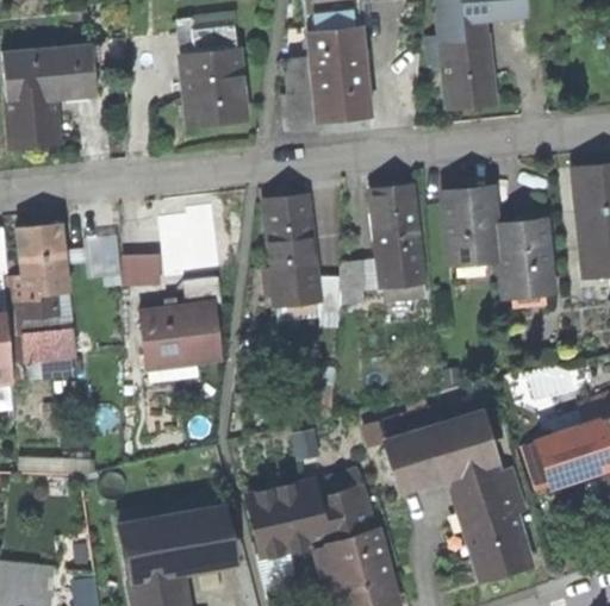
[(303,0),(316,122),(371,116),(359,2),(359,0),(303,0)]
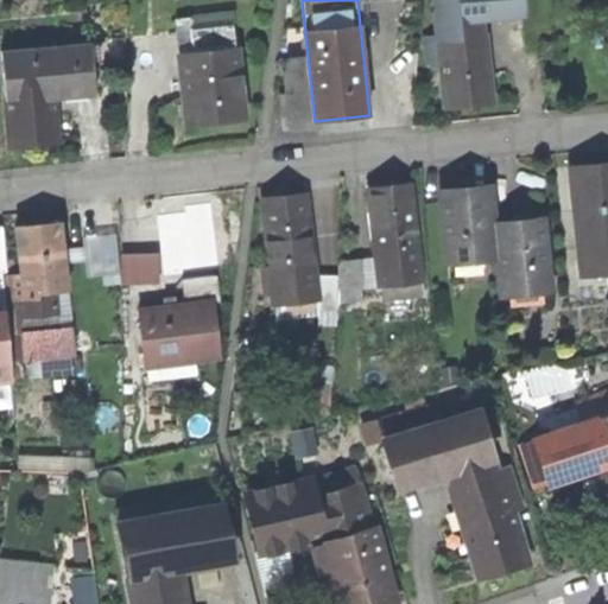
[(436,63),(441,112),(495,106),(486,21),(524,18),(520,0),(431,0),(436,36),(422,37),(424,64),(436,63)]
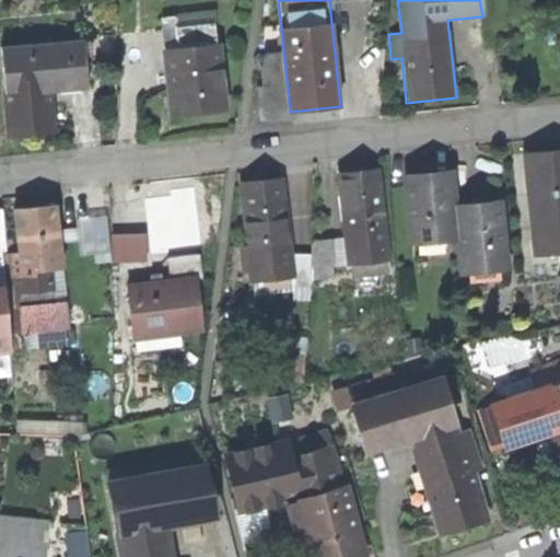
[(161,50),(170,117),(229,109),(216,13),(163,20),(167,49),(161,50)]
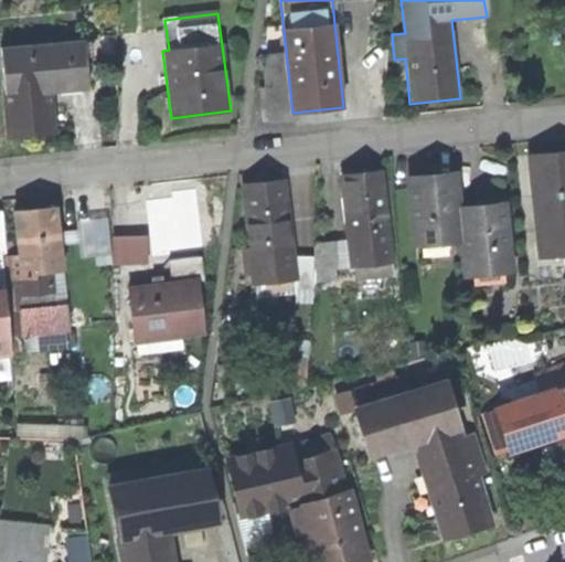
[(87,36),(0,44),(0,63),(7,139),(59,134),(55,93),(92,89),(87,36)]
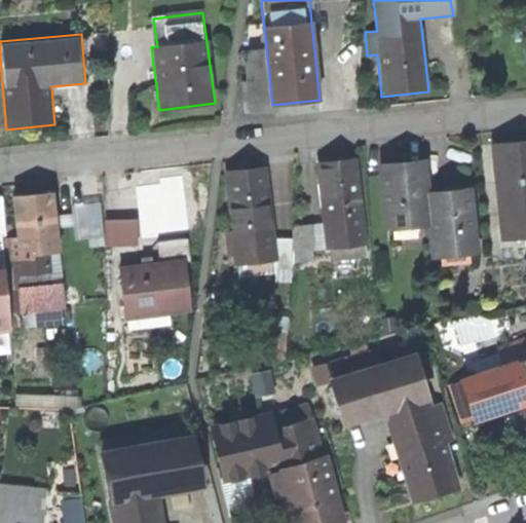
[(525,141),(491,145),(500,241),(525,238),(525,141)]
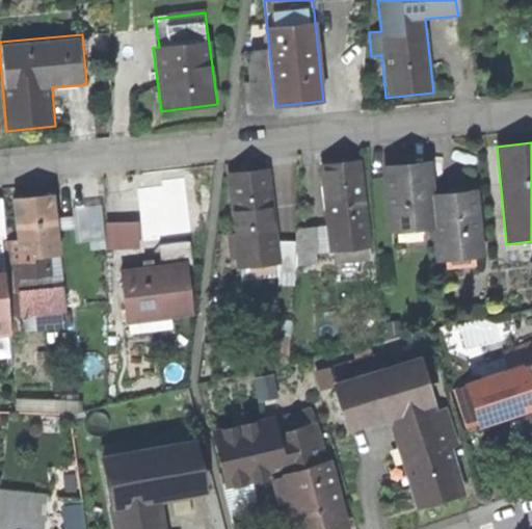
[(372,260),(361,160),(320,164),(328,229),(330,253),(333,265),(372,260)]
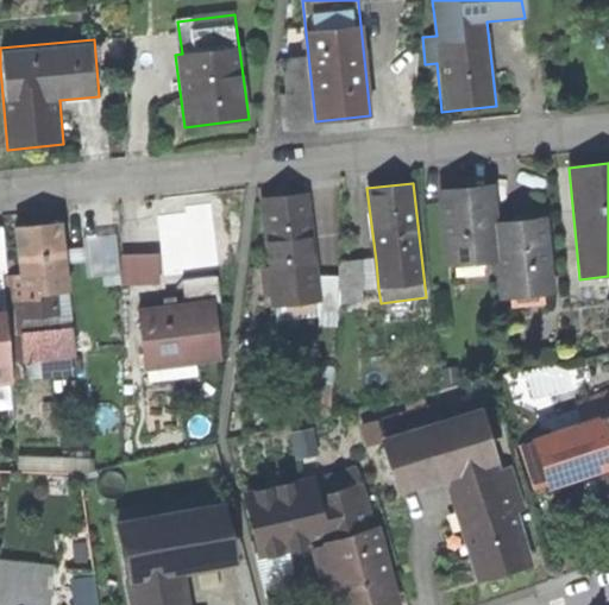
[(497,262),(494,222),(491,186),(440,190),(446,265),(497,262)]
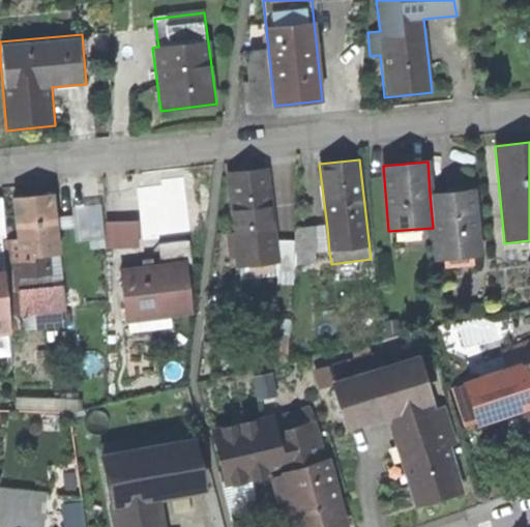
[(268,167),(225,172),(236,267),(280,262),(277,240),(268,167)]
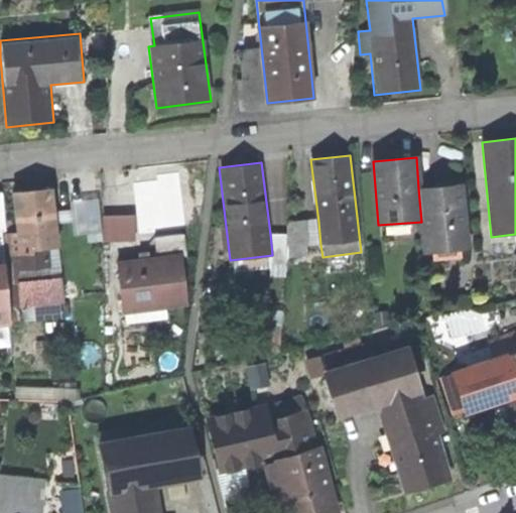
[(137,180),(144,240),(155,239),(191,235),(184,174),(137,180)]
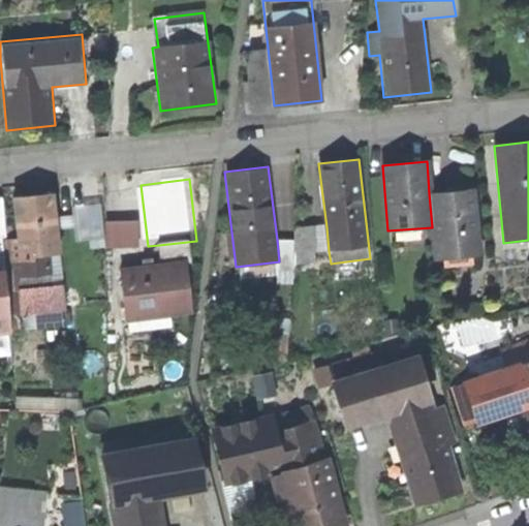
[(481,255),(476,190),(429,193),(432,227),(434,258),(481,255)]
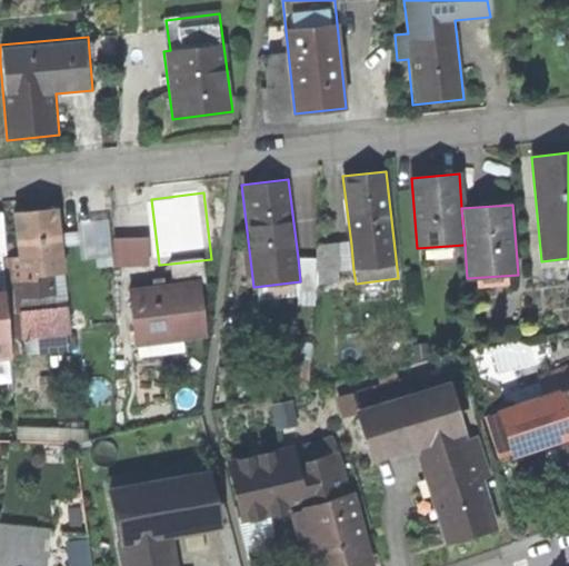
[(7,291),(8,314),(55,310),(51,271),(66,270),(60,207),(11,211),(16,254),(3,255),(7,291)]
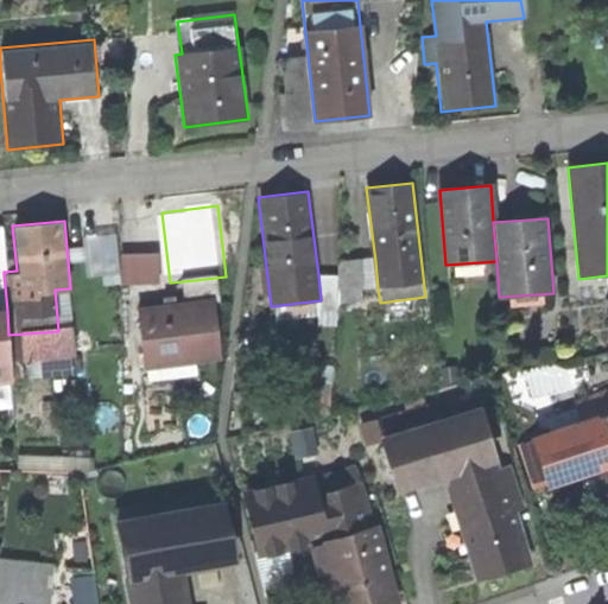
[(83,239),(88,277),(121,275),(121,254),(120,233),(83,239)]
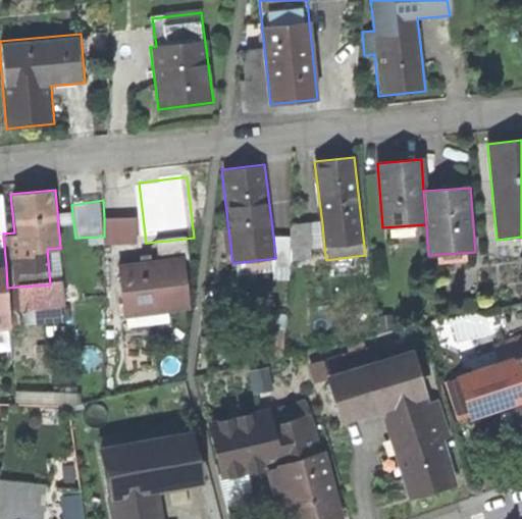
[(104,237),(104,245),(138,244),(138,218),(104,218),(104,237)]
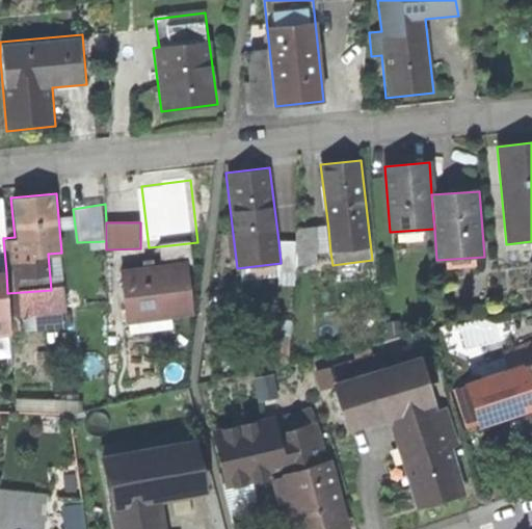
[(296,229),(296,242),(295,266),(317,265),(319,253),(330,253),(328,229),(318,229),(296,229)]
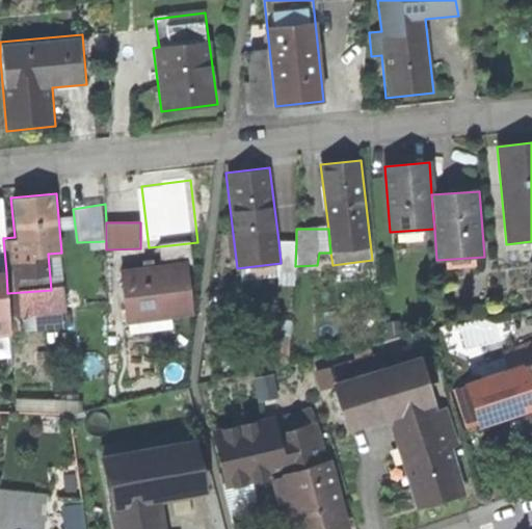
[(296,242),(278,241),(281,263),(280,286),(295,286),(295,266),(296,242)]
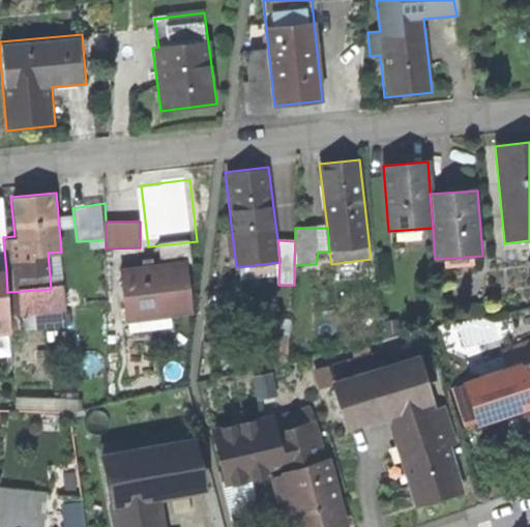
[(159,245),(162,264),(186,261),(199,259),(197,241),(159,245)]
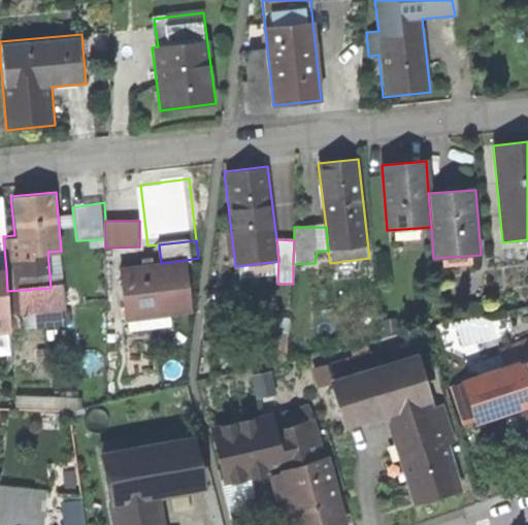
[(161,263),(120,267),(126,321),(192,314),(186,260),(161,263)]
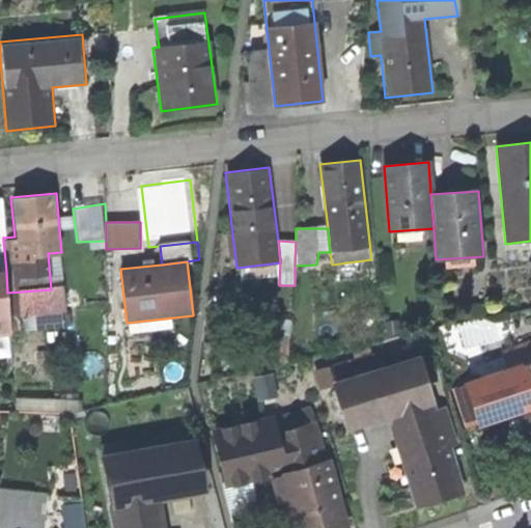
[(0,336),(11,335),(7,293),(6,272),(0,272),(0,336)]
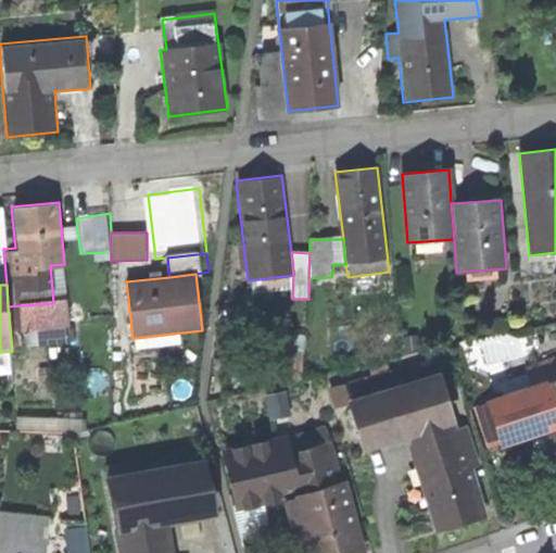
[(74,308),(20,314),(22,329),(75,323),(74,308)]
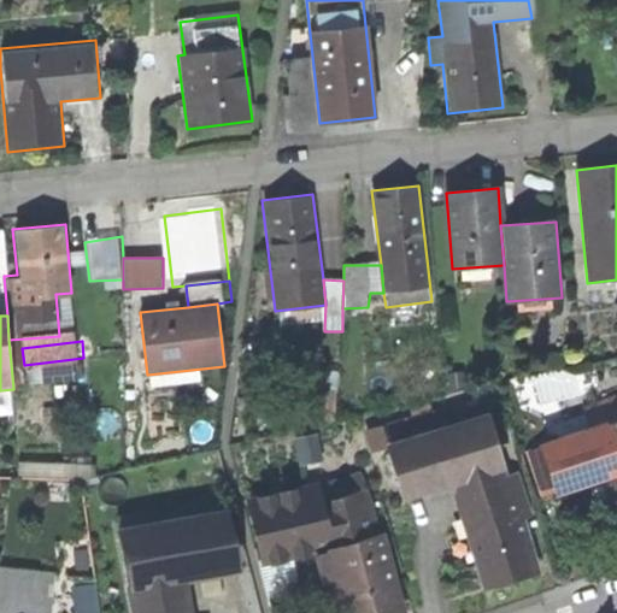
[(553,500),(601,483),(616,528),(616,392),(592,401),(599,420),(533,443),(553,500)]
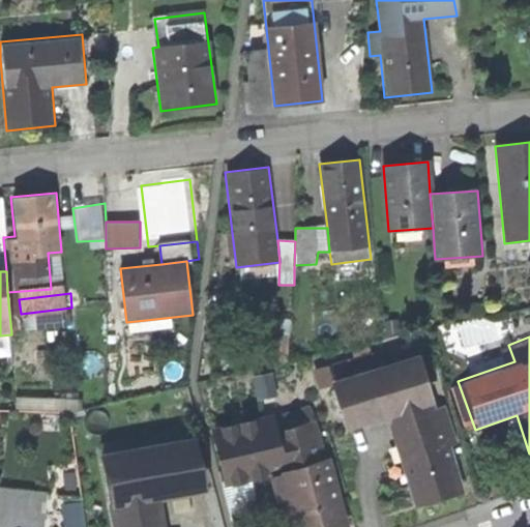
[(415,510),(466,494),(450,445),(458,443),(445,405),(437,407),(419,353),(329,381),(346,431),(369,423),(371,431),(388,426),(415,510)]
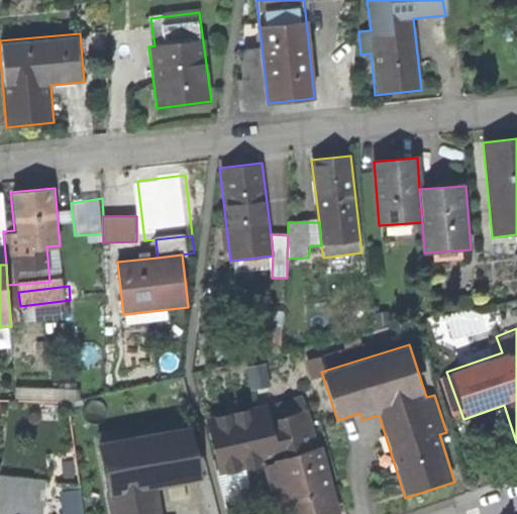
[(250,390),(270,387),(267,365),(247,368),(250,390)]
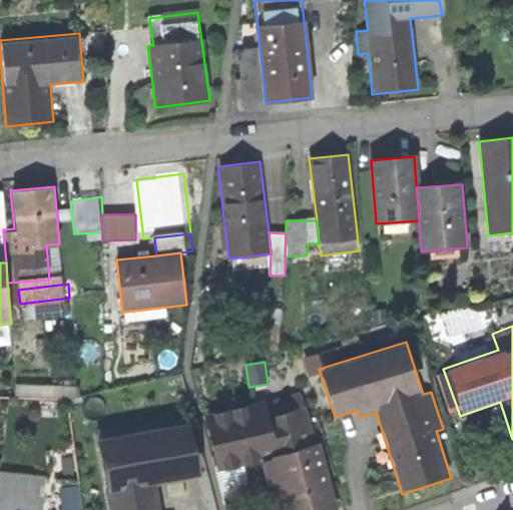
[(280,509),(332,509),(300,392),(206,417),(220,466),(265,454),(280,509)]
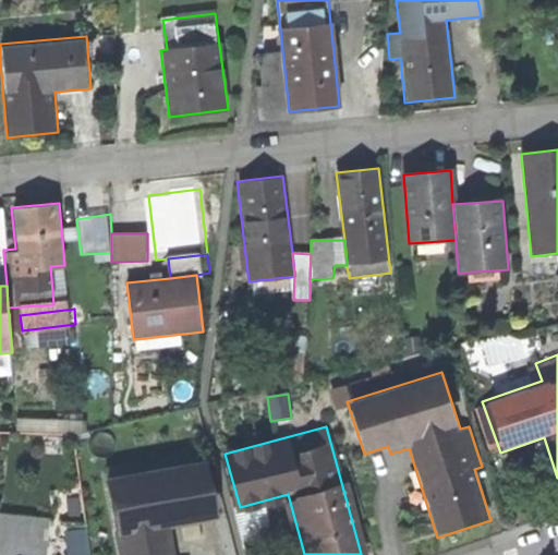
[(176,554),(170,527),(217,518),(206,459),(107,478),(121,554),(176,554)]
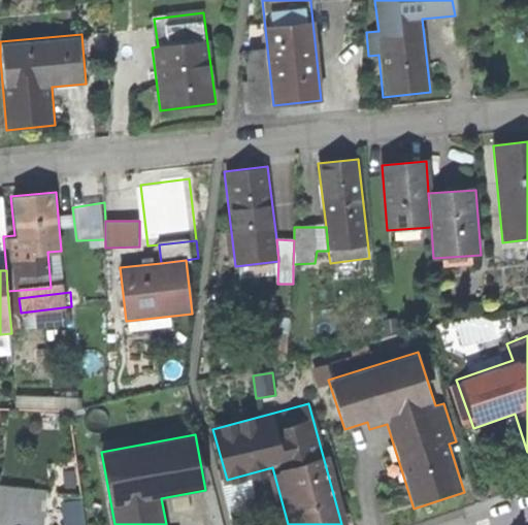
[(0,524),(45,524),(48,491),(0,484),(0,524)]
